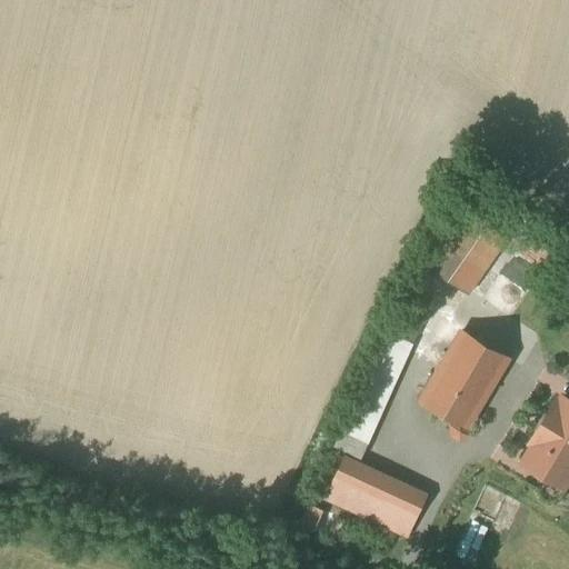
[(467,291),(506,236),(479,217),(470,228),(462,222),(430,265),(467,291)]
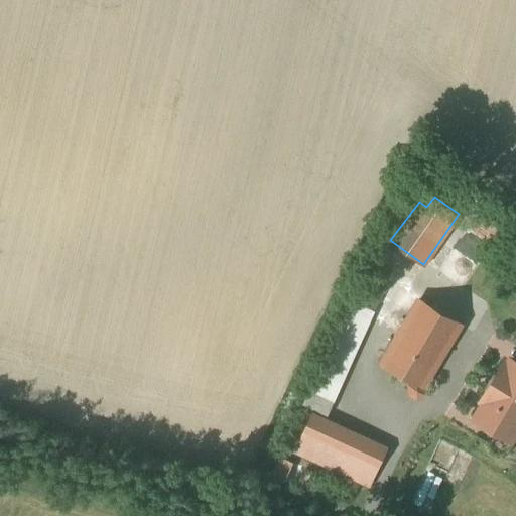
[(418,300),(382,363),(424,388),(461,326),(418,300)]
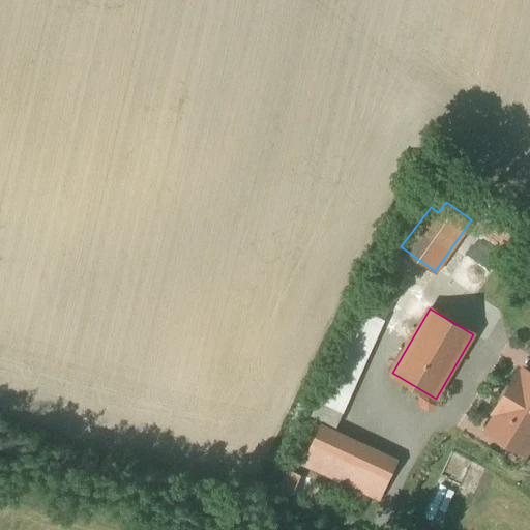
[(312,416),(335,428),(383,321),(360,311),(312,416)]
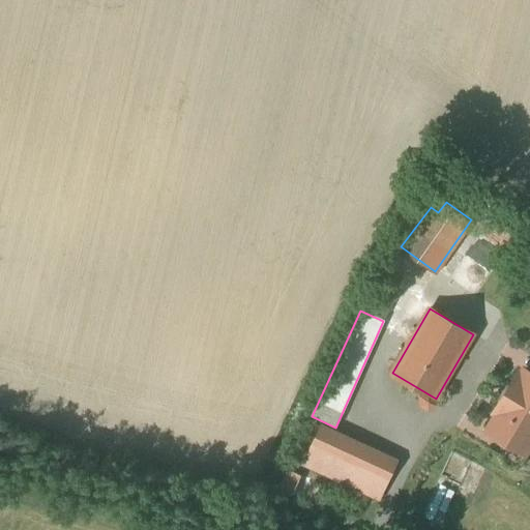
[(529,375),(524,372),(521,377),(517,376),(495,411),(498,413),(488,431),(524,452),(529,442),(529,375)]
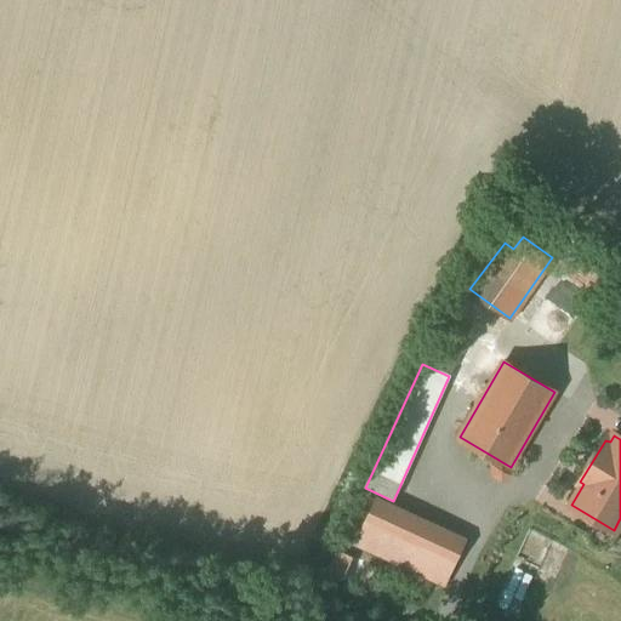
[(465,541),(376,500),(355,546),(444,586),(465,541)]
